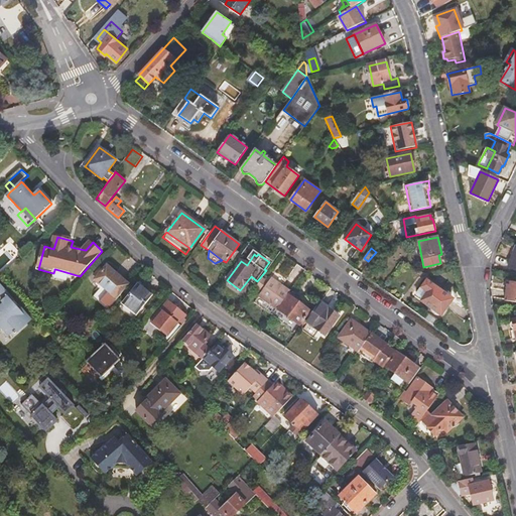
[(101,303),(109,310),(130,284),(107,266),(104,271),(97,278),(96,280),(110,292),(101,303)]
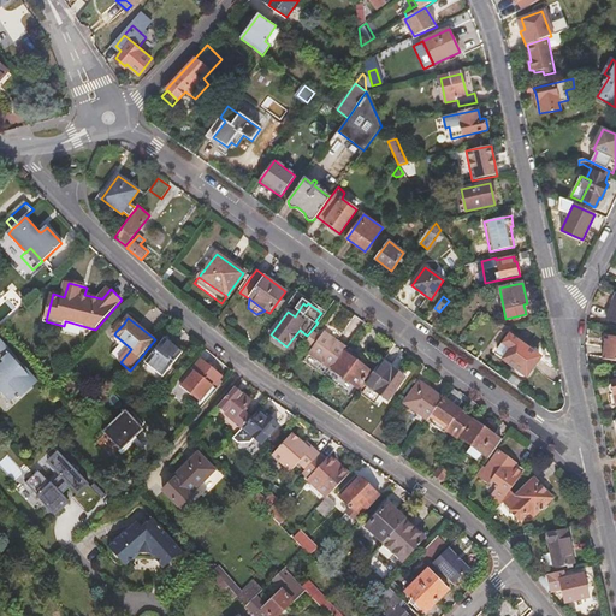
[(113,329),(116,332),(124,324),(120,320),(113,329)]
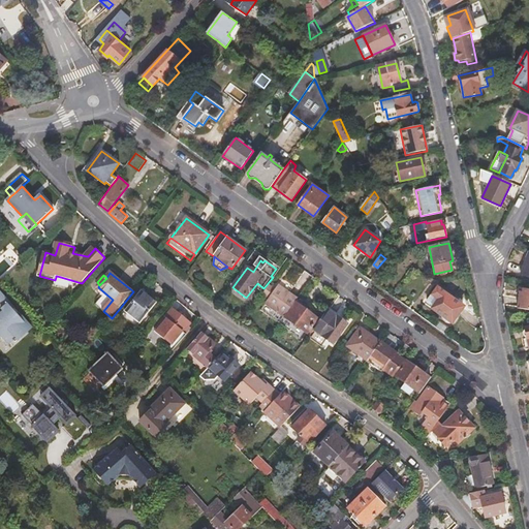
[(275,291),(269,286),(262,293),(270,299),(267,303),(284,316),(294,302),(297,299),(279,286),(275,291)]
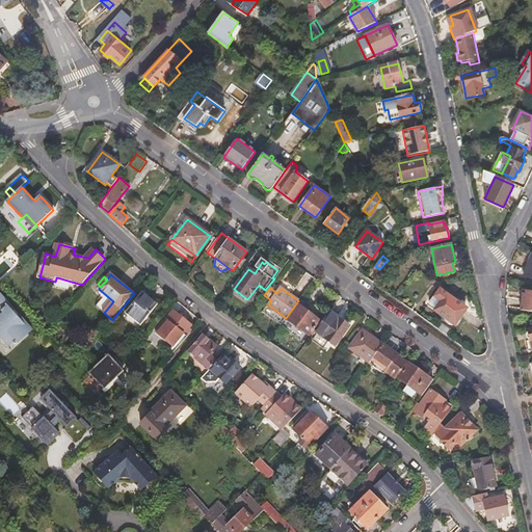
[(441,288),(434,297),(441,302),(435,309),(434,311),(450,322),(451,323),(454,323),(455,322),(467,308),(441,288)]
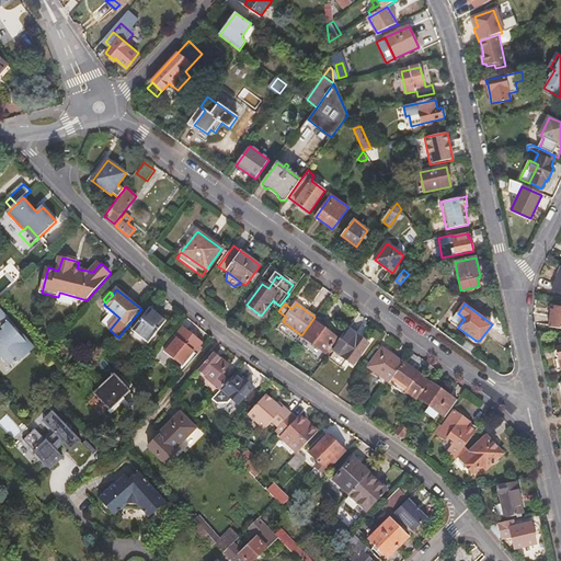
[(102,323),(110,330),(119,318),(104,305),(102,307),(110,315),(102,323)]
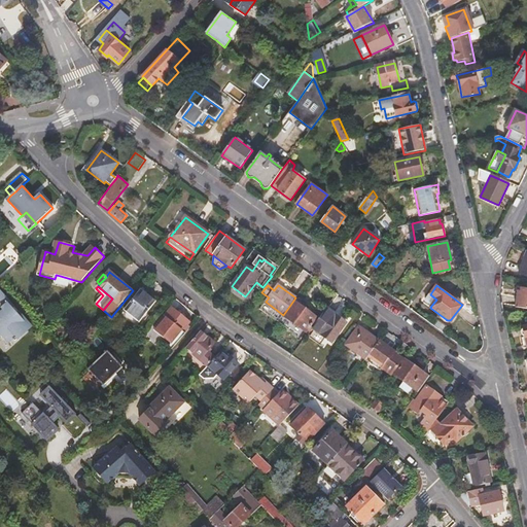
[(526,288),(519,287),(516,306),(526,307),(526,288)]
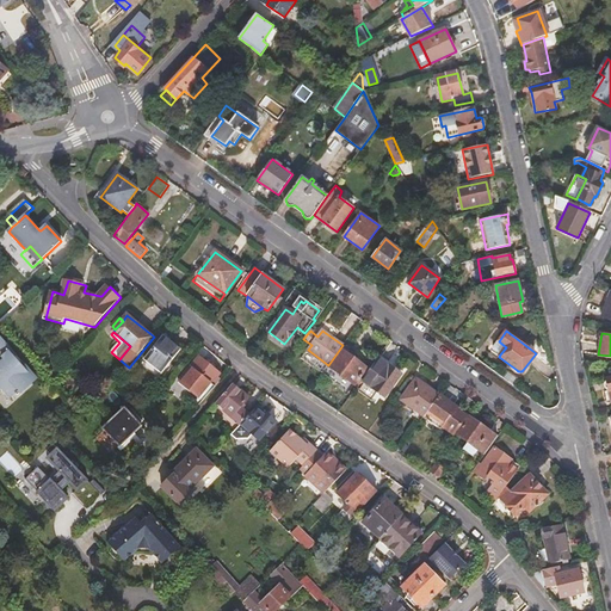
[(0,339),(0,357),(25,387),(36,377),(1,338),(0,339)]
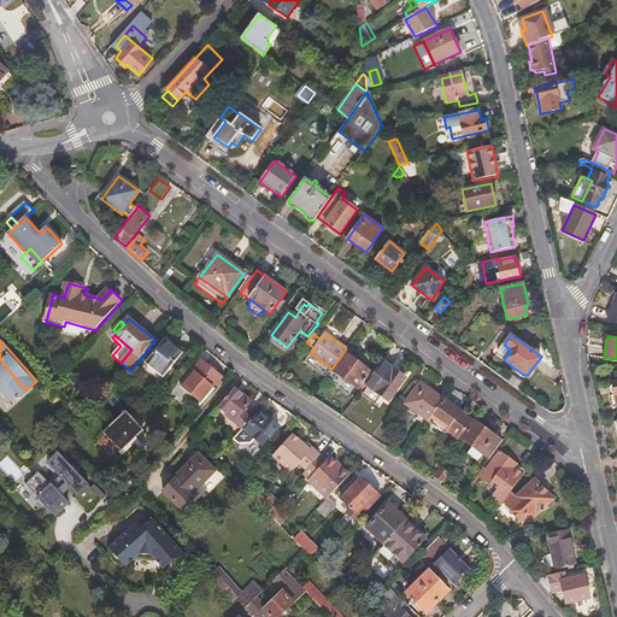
[(166,341),(148,364),(164,376),(181,353),(166,341)]
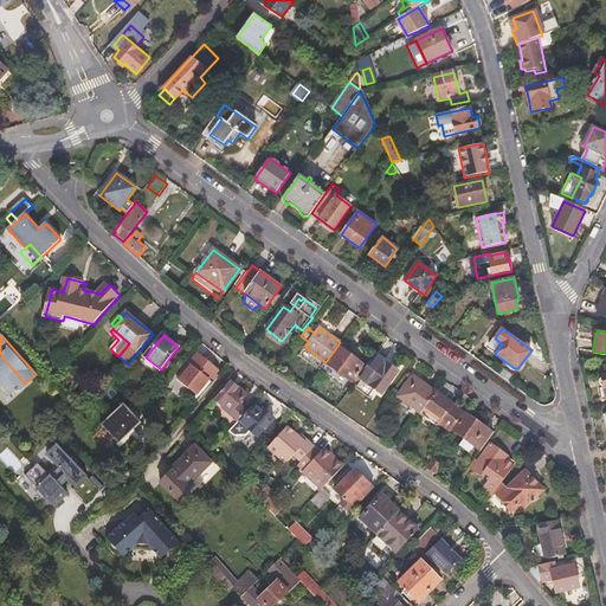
[(502,345),(495,339),(489,346),(496,352),(502,345)]
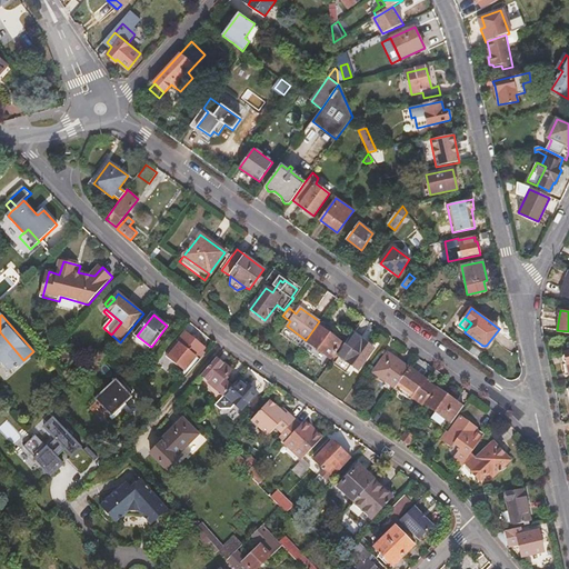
[(317,325),(306,340),(329,358),(341,342),(317,325)]
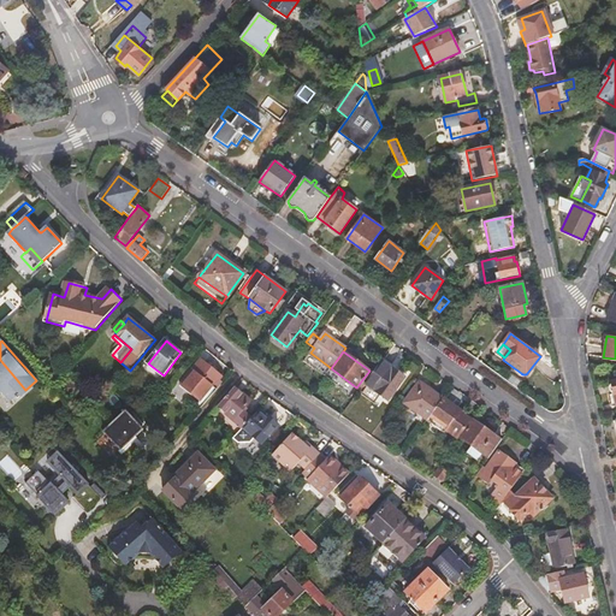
[(22,395),(25,390),(0,360),(0,366),(1,367),(0,368),(0,390),(12,403),(18,397),(21,400),(24,397),(22,395)]
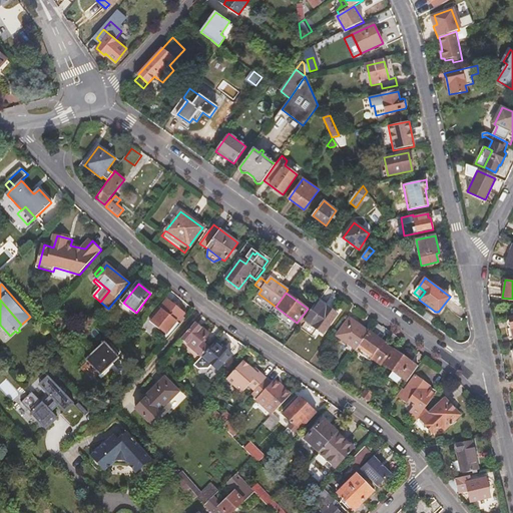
[(155,315),(175,332),(185,320),(183,318),(185,315),(168,300),(155,315)]
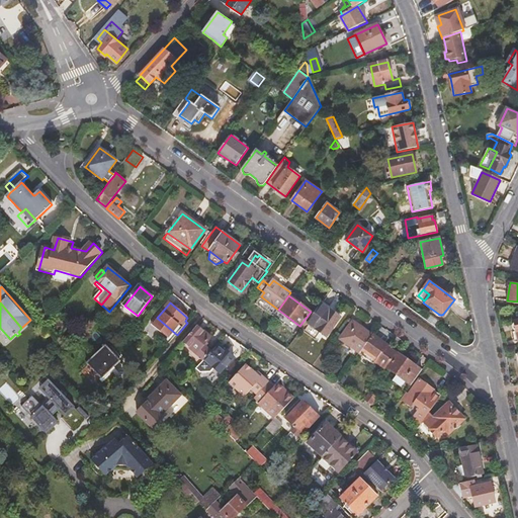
[(340,318),(321,304),(307,322),(326,336),(340,318)]
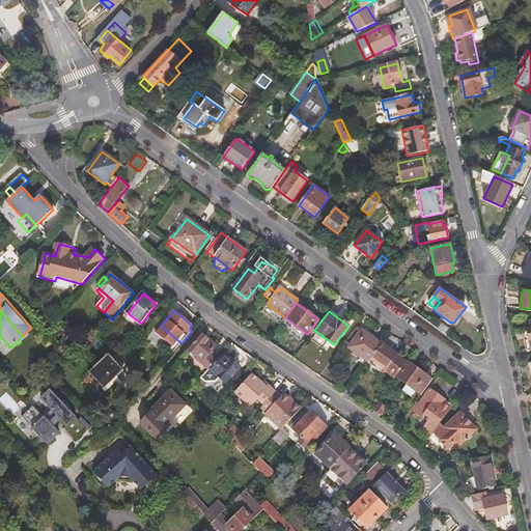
[(60,339),(70,331),(65,326),(56,334),(60,339)]
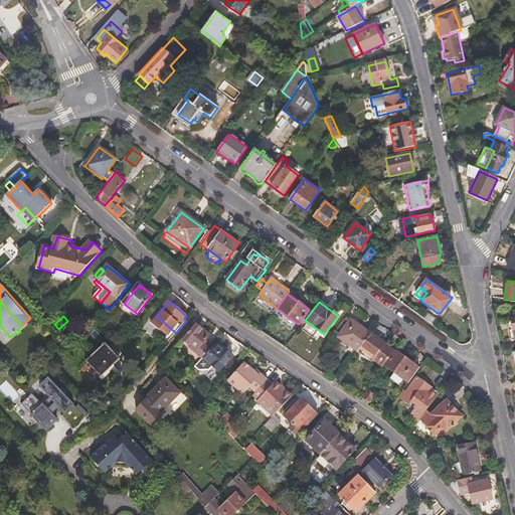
[(338,337),(356,351),(360,345),(369,333),(351,319),(338,337)]
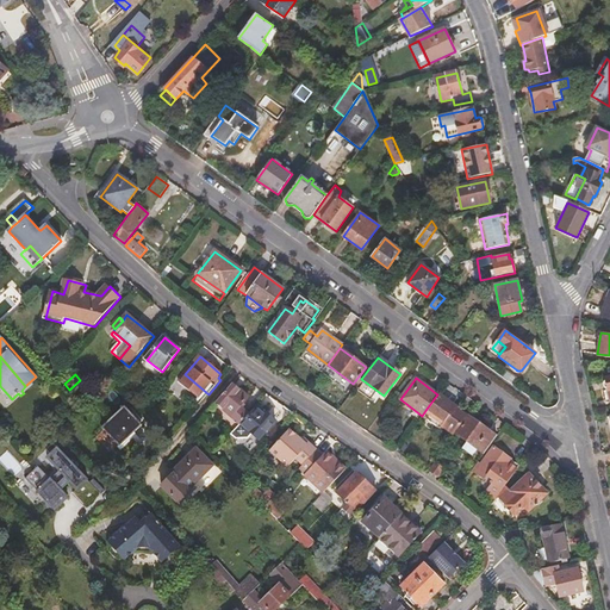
[(82,384),(80,380),(69,390),(72,392),(82,384)]
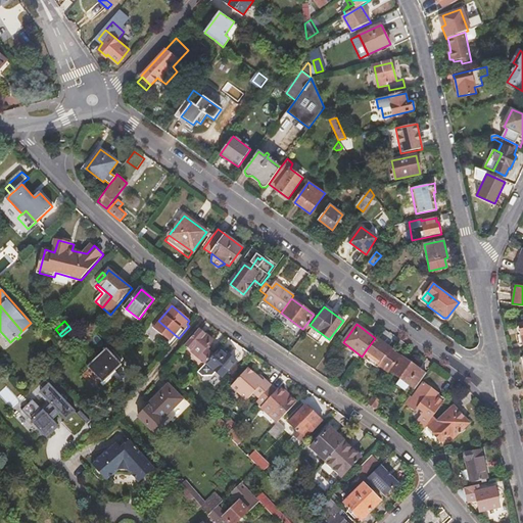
[(187,344),(207,362),(214,355),(207,349),(216,340),(201,328),(187,344)]
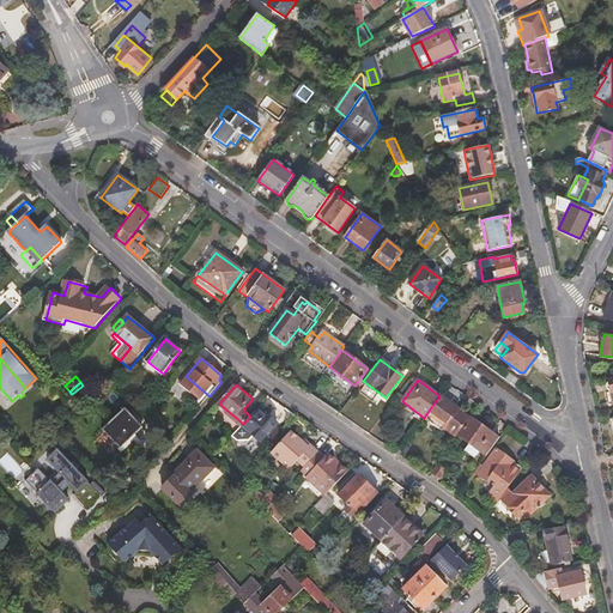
[(469,417),(441,395),(439,396),(429,411),(445,424),(444,425),(456,435),(457,434),(469,417)]
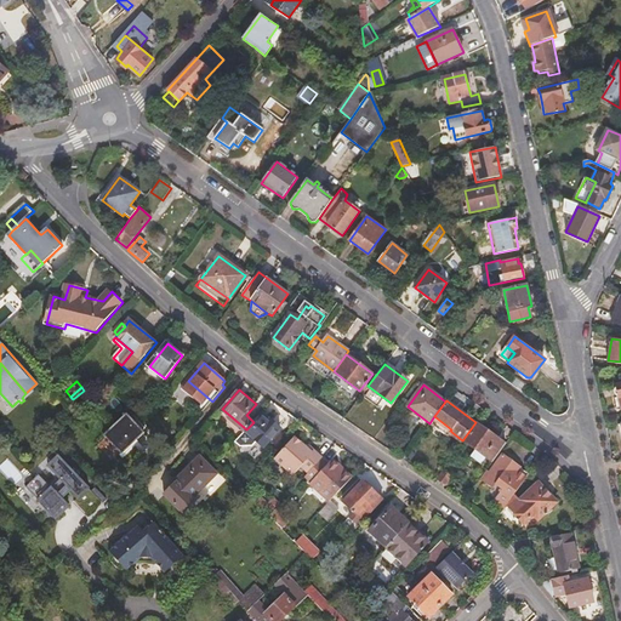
[(246,429),(235,443),(240,448),(254,446),(258,443),(265,448),(280,429),(271,420),(268,422),(261,415),(254,422),(246,429)]
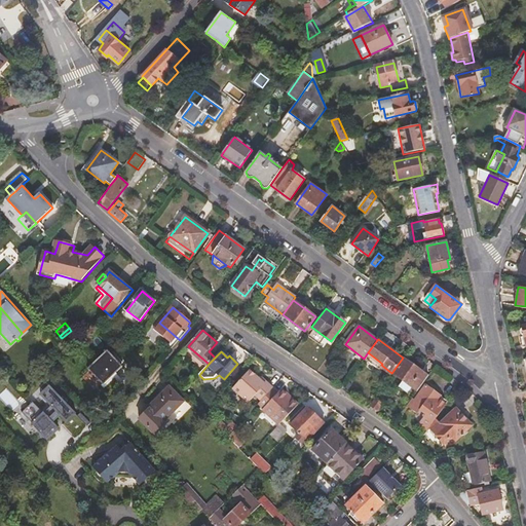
[(109,352),(90,369),(105,384),(122,368),(109,352)]
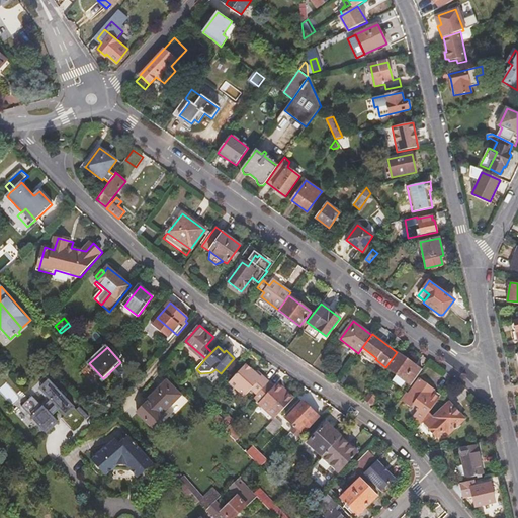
[(398,351),(397,352),(386,366),(411,384),(417,377),(423,369),(398,351)]
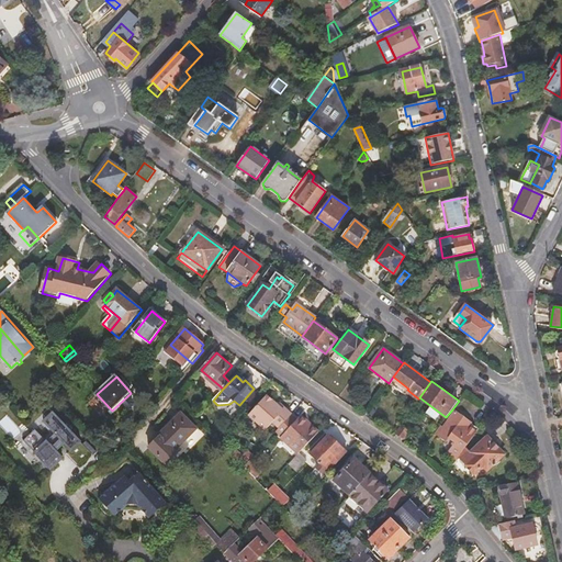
[(269,414),(278,404),(268,395),(250,415),(260,424),(269,414)]
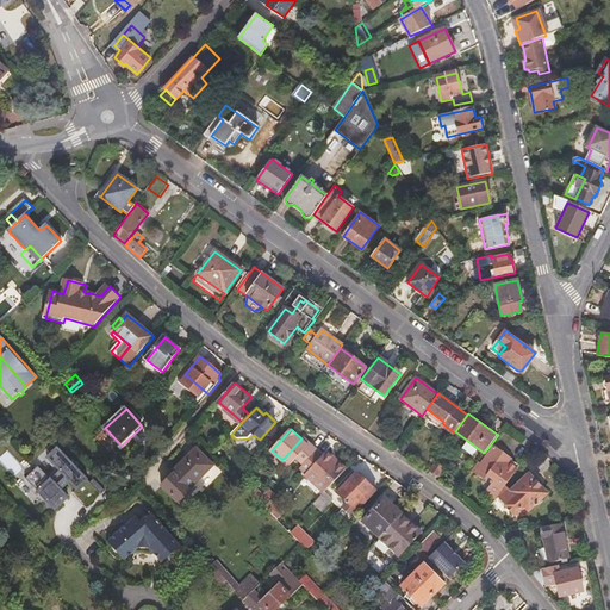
[(317,450),(318,449),(311,442),(309,444),(303,440),(302,439),(292,449),(282,460),(290,466),(296,460),(303,466),(317,450)]
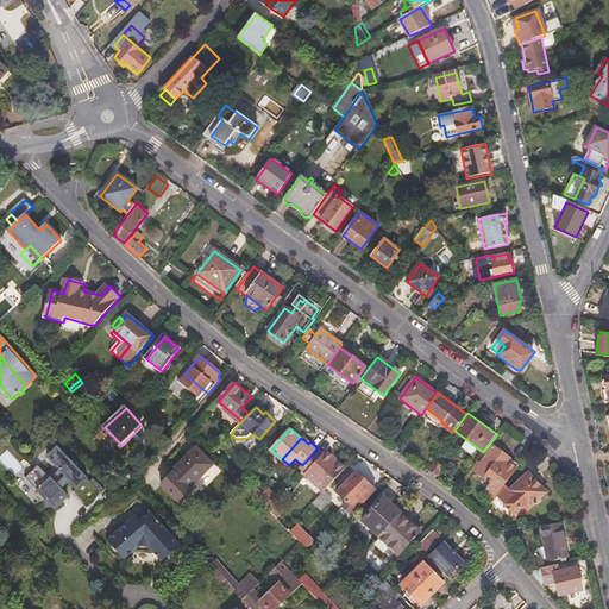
[(483,452),(471,470),(482,479),(487,473),(494,479),(485,491),(495,497),(497,494),(504,484),(519,465),(490,444),(483,452)]
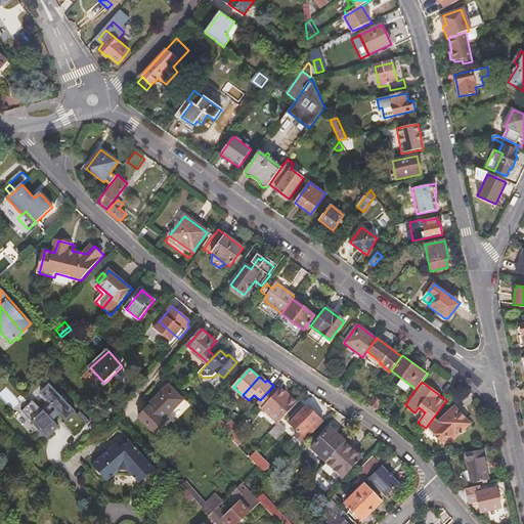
[(33,402),(56,431),(59,428),(53,422),(61,413),(68,421),(64,424),(75,434),(86,423),(51,386),(43,393),(52,404),(44,411),(34,401),(33,402)]
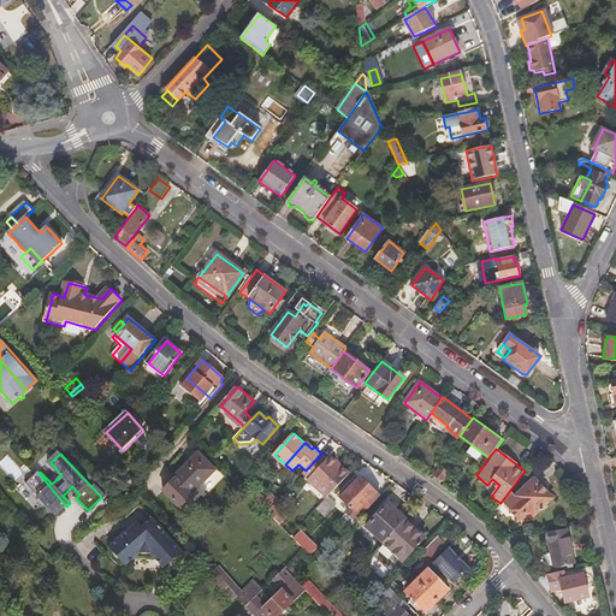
[(200,454),(172,480),(175,483),(165,491),(182,508),(193,496),(193,495),(215,471),(200,454)]
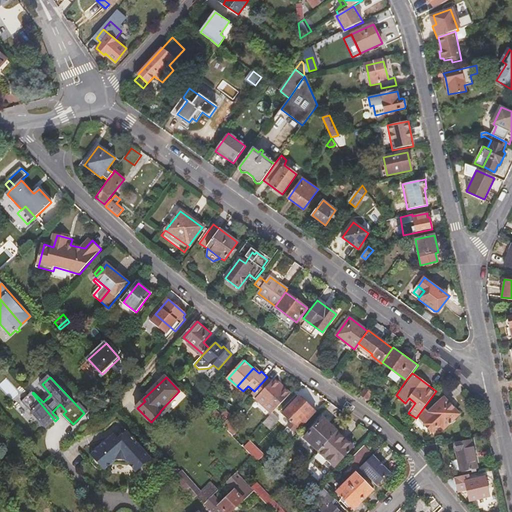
[(274,413),(291,394),(285,388),(283,390),(274,381),(272,383),(266,378),(254,391),(252,393),(257,398),(256,399),(272,414),(274,413)]
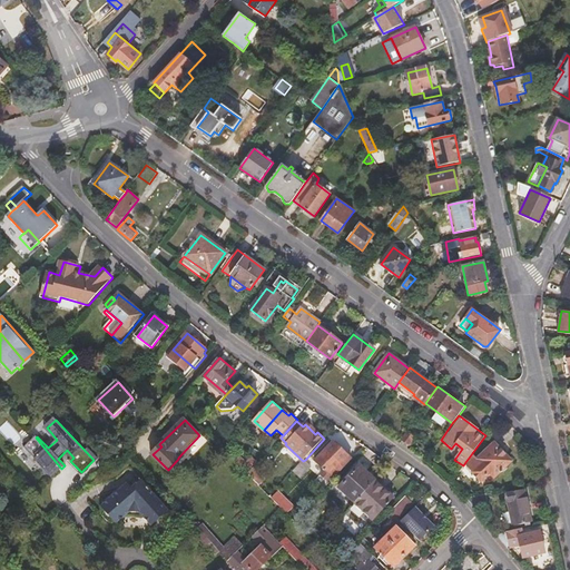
[(315,434),(317,432),(307,422),(305,424),(315,434)]
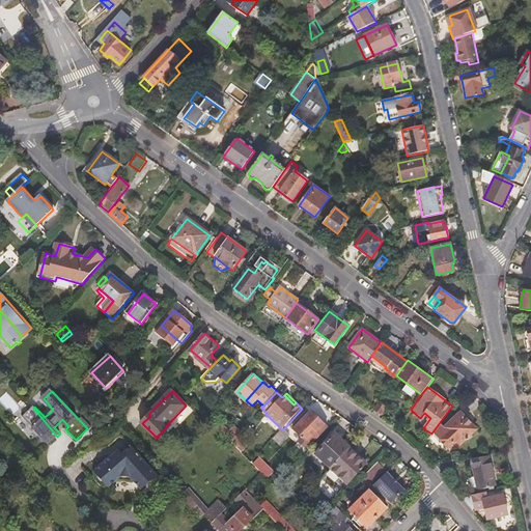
[(378,401),(370,412),(379,417),(385,408),(378,401)]
